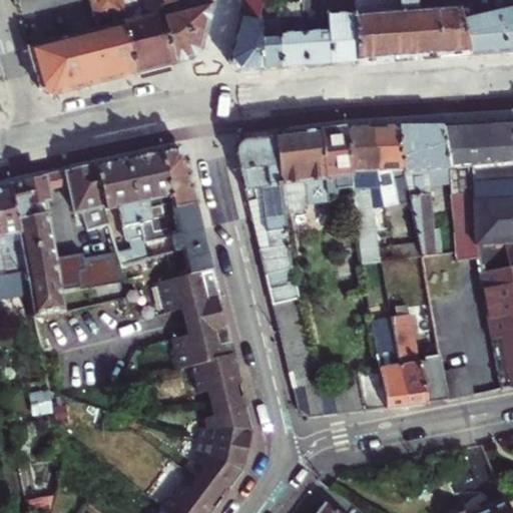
[(87,0),(96,32),(27,49),(38,88),(51,94),(104,80),(135,72),(123,25),(121,14),(116,16),(114,9),(123,7),(120,0),(87,0)]
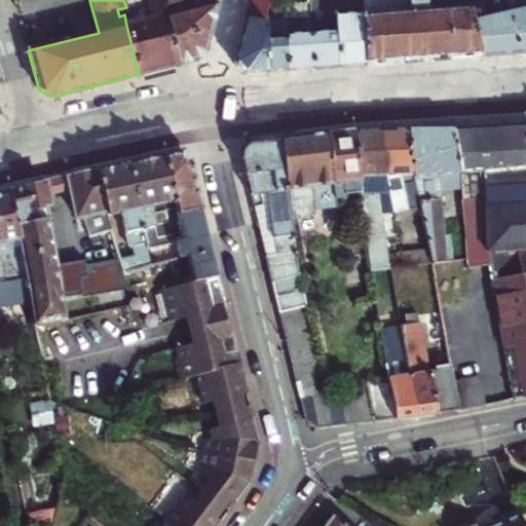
[(126,26),(139,74),(159,69),(178,64),(162,9),(181,4),(179,0),(123,0),(126,7),(117,9),(119,16),(124,14),(126,26)]
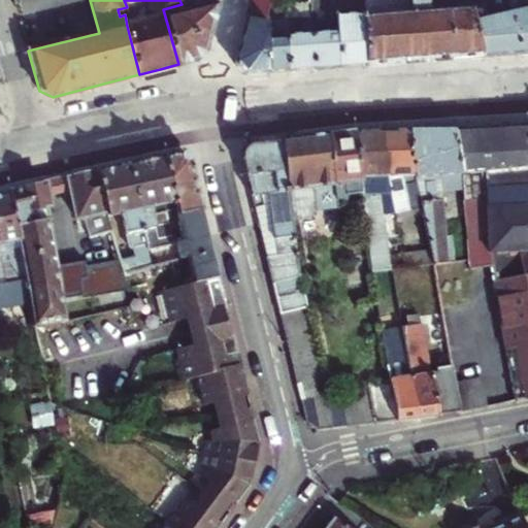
[(179,0),(182,4),(163,9),(178,64),(195,60),(200,54),(205,48),(217,5),(205,7),(203,0),(179,0)]
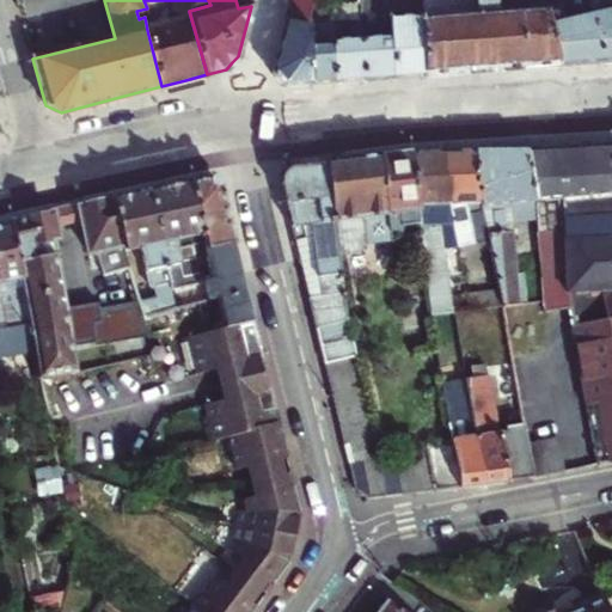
[(291,0),(270,72),(279,80),(282,85),(311,84),(308,16),(308,12),(311,0),(291,0)]
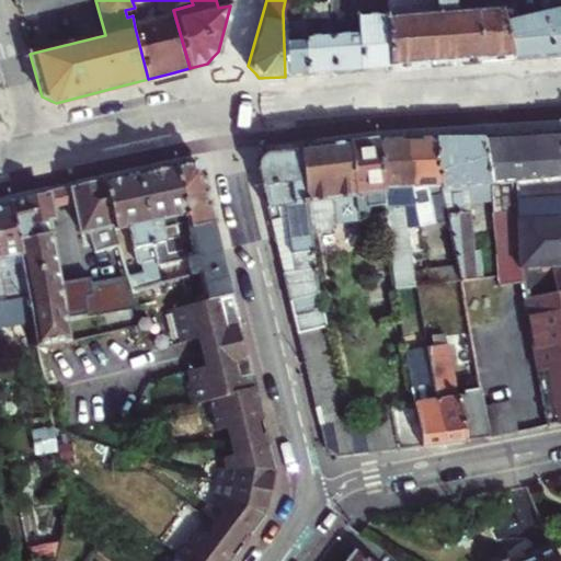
[(283,11),(283,14),(285,77),(296,76),(308,75),(305,9),(307,9),(306,0),(296,0),(296,10),(283,11)]
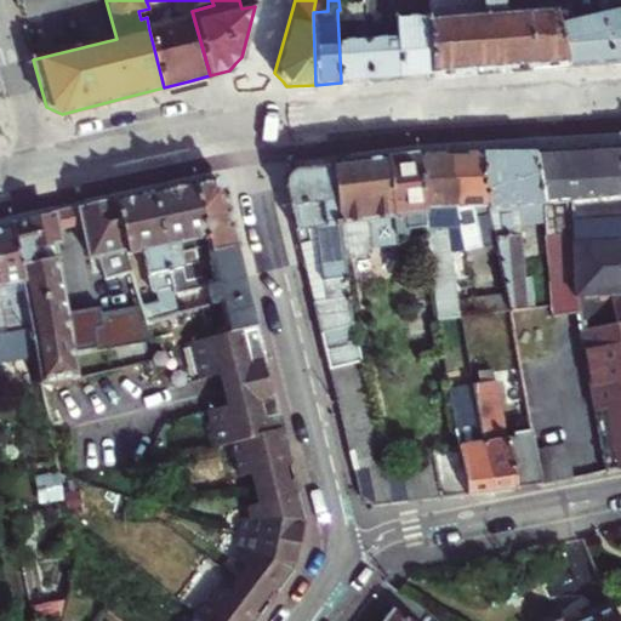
[(339,0),(340,10),(337,10),(341,83),(357,81),(369,80),(365,9),(347,10),(346,0),(339,0)]
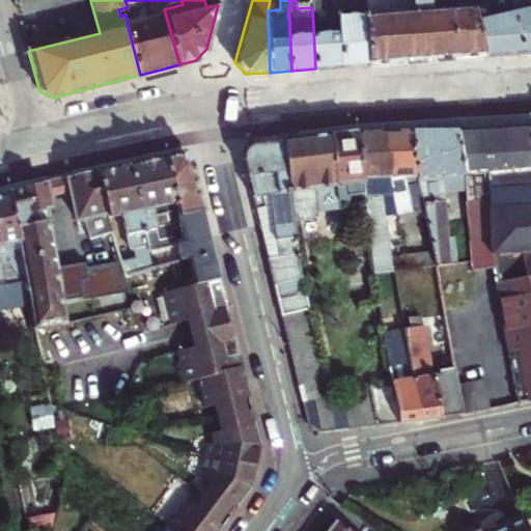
[(311,0),(312,7),(315,68),(328,68),(339,67),(335,5),(338,5),(337,0),(311,0)]
